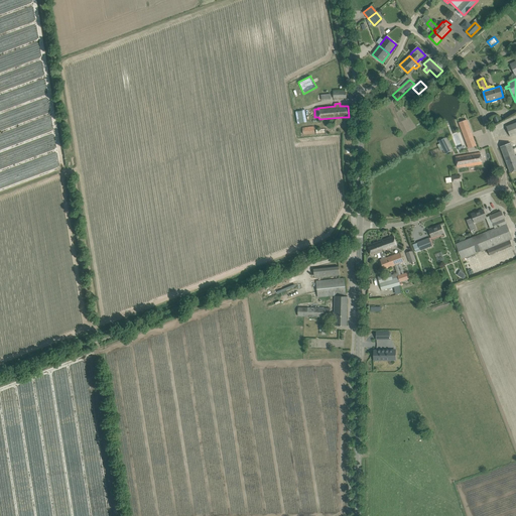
[(468,141),(474,139),(467,120),(461,122),(468,141)]
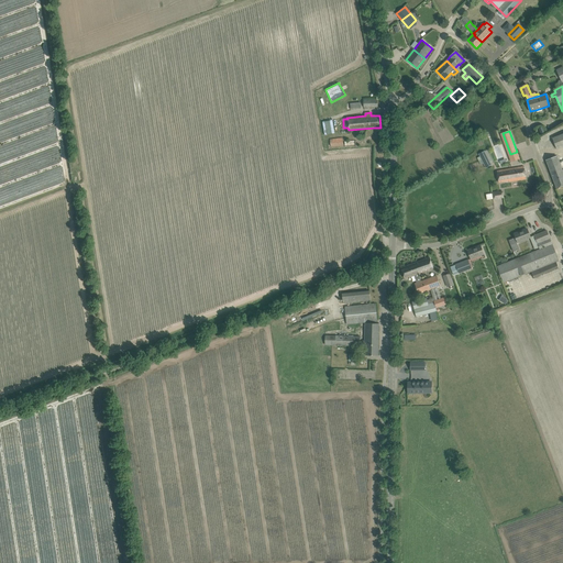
[(556,148),(562,145),(562,133),(552,139),(556,148)]
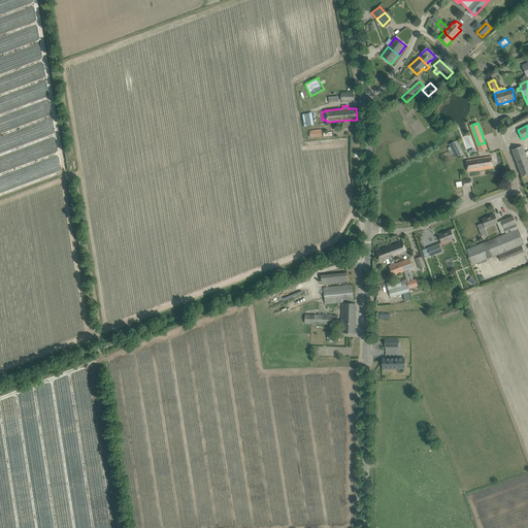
[(310,138),(323,136),(322,129),(309,130),(310,138)]
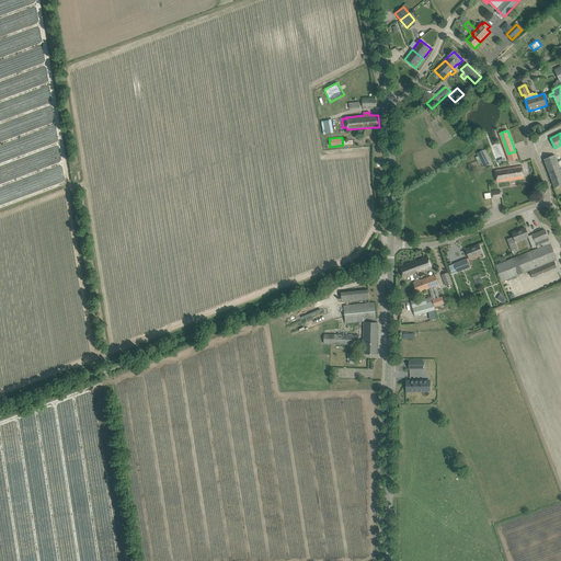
[(483,150),(477,153),(484,168),(490,164),(483,150)]
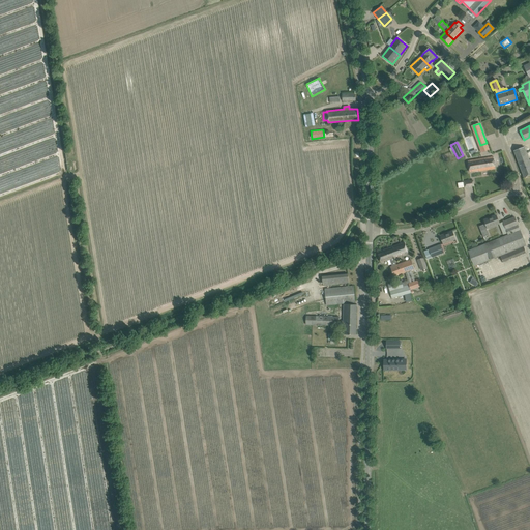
[(525,178),(529,176),(529,175),(529,160),(525,147),(514,151),(525,178)]
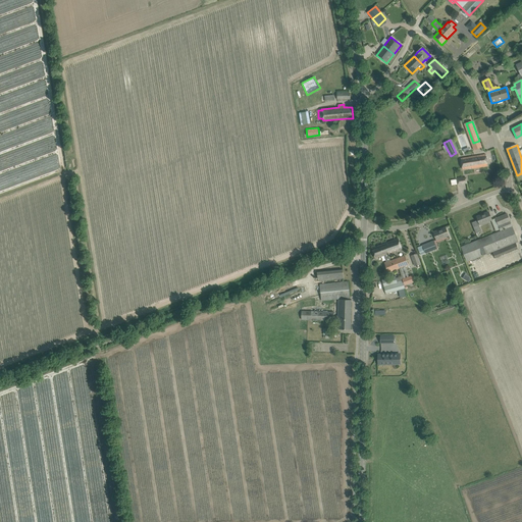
[(487,166),(486,154),(461,158),(463,169),(472,167),(472,168),(487,166)]
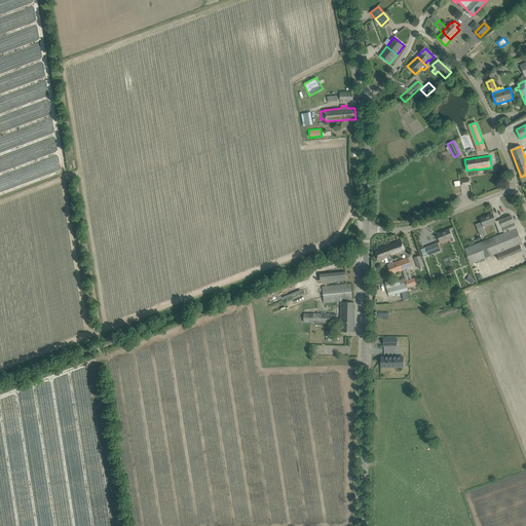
[(495,222),(500,233),(503,231),(504,233),(464,249),(471,264),(522,243),(511,215),(495,221),(495,222)]
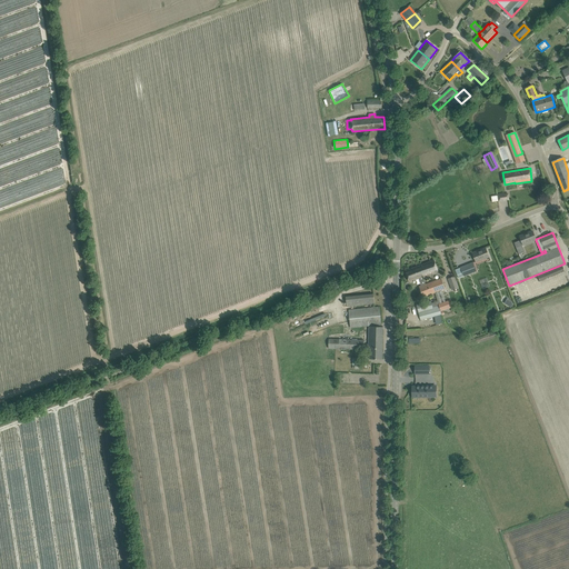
[(536,240),(536,239),(533,232),(526,235),(520,237),(521,240),(515,242),(517,248),(519,255),(525,251),(522,245),(536,240)]
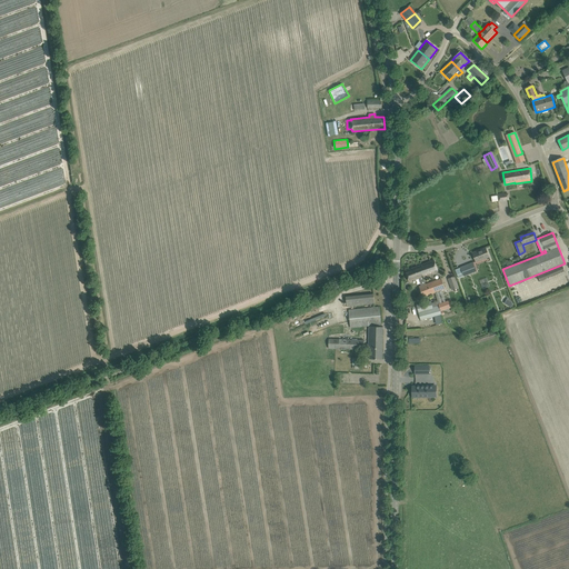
[(489,257),(488,255),(486,249),(479,252),(479,251),(473,253),(477,261),(489,257)]
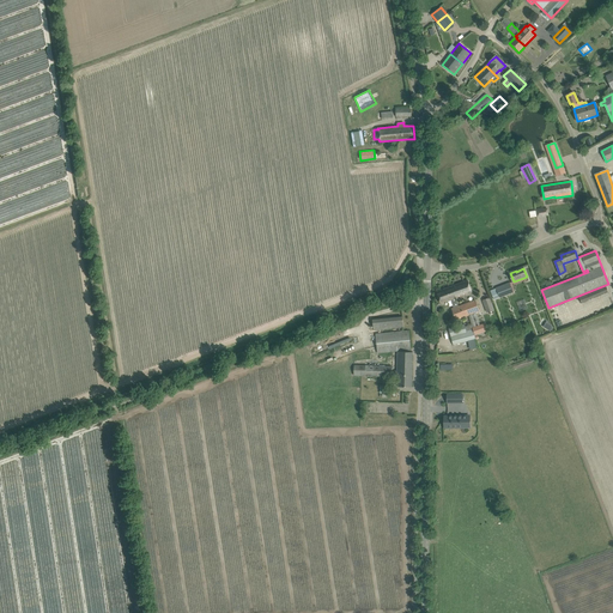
[(473,292),(471,286),(468,280),(453,286),(456,298),(473,292)]
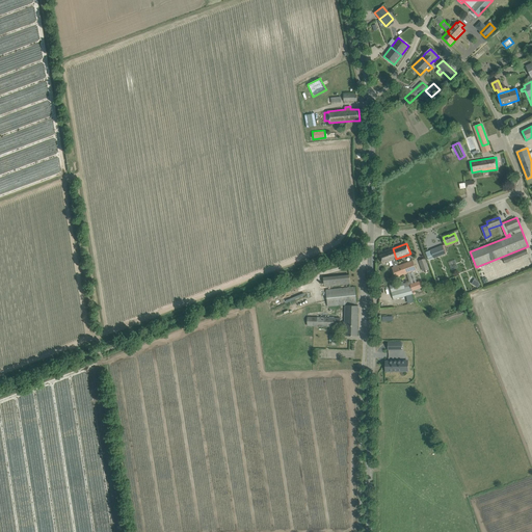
[(428,260),(433,258),(446,254),(443,245),(425,251),(428,260)]
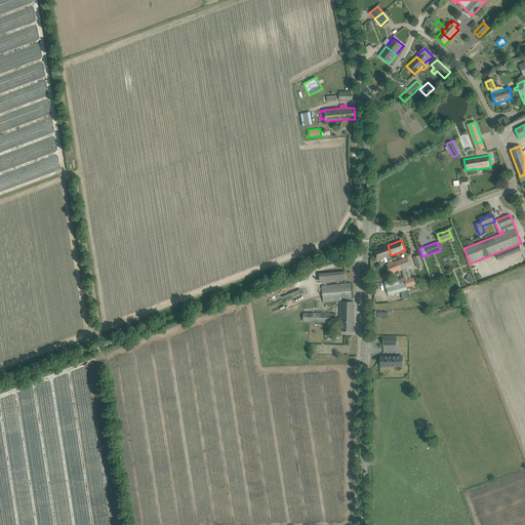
[(390,255),(391,255),(388,245),(374,249),(377,259),(387,256),(389,264),(387,265),(391,274),(401,270),(400,267),(398,268),(398,266),(396,267),(395,261),(393,263),(390,255)]
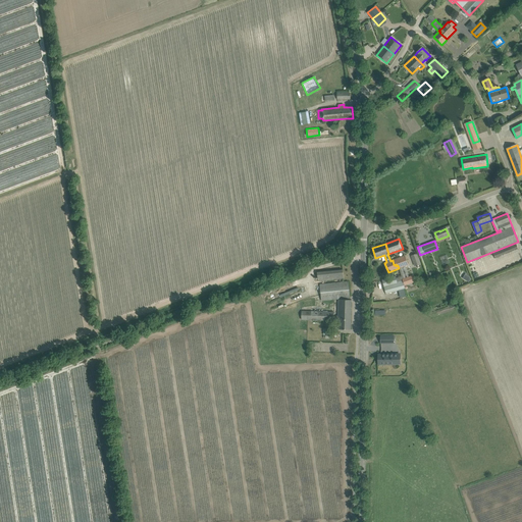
[(411,255),(414,265),(421,263),(418,253),(411,255)]
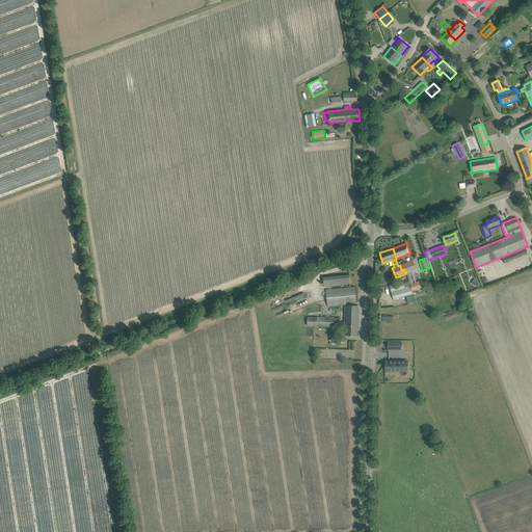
[(417,282),(414,271),(417,270),(413,261),(400,265),(401,270),(403,269),(403,271),(405,270),(406,273),(409,282),(411,290),(422,287),(420,281),(417,282)]
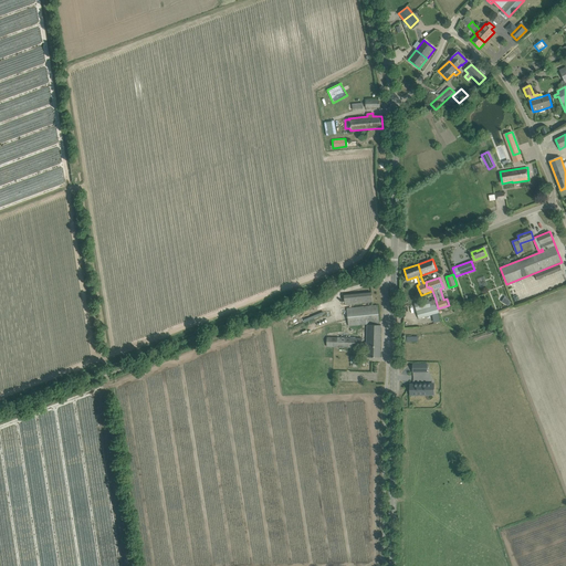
[(345,305),(367,303),(373,302),(371,293),(344,295),(345,305)]
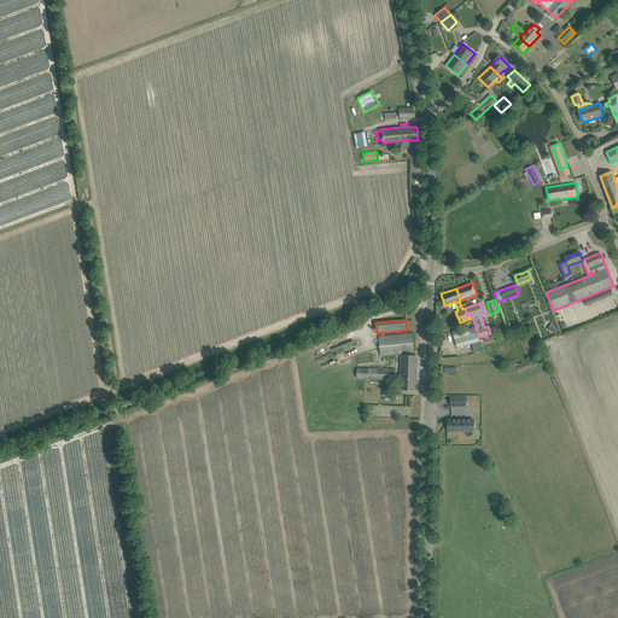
[(478,337),(476,327),(470,328),(468,327),(453,331),(458,348),(479,342),(478,337)]
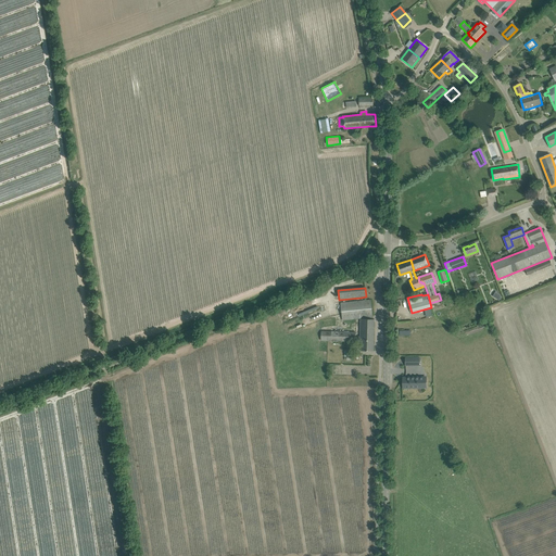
[(374,351),(375,319),(374,319),(371,300),(340,303),(342,320),(361,317),(359,337),(355,336),(355,332),(328,331),(321,331),(321,340),(328,341),(362,342),(362,351),(374,351)]
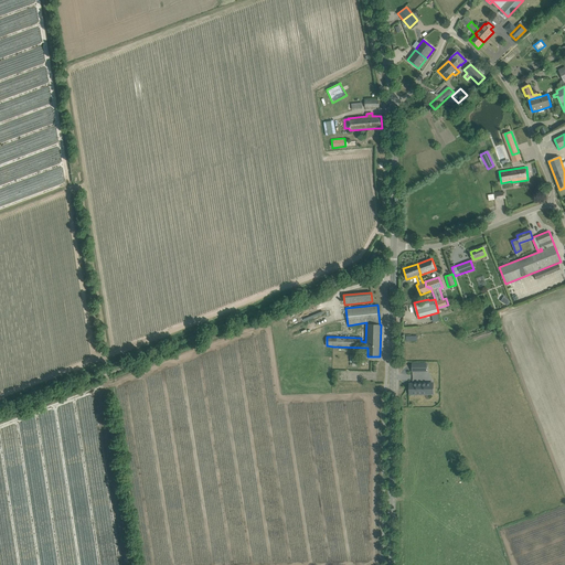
[(365,360),(358,360),(358,355),(350,355),(350,360),(350,365),(365,366),(365,360)]
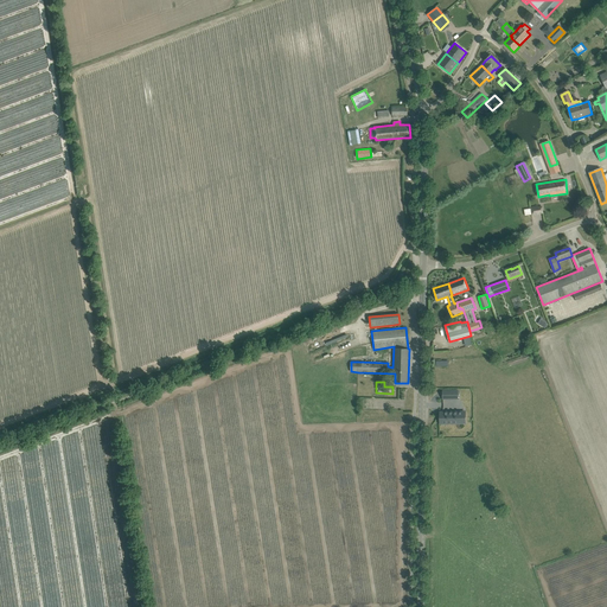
[(460,413),(460,407),(440,406),(439,411),(436,411),(436,417),(454,419),(454,413),(460,413)]
